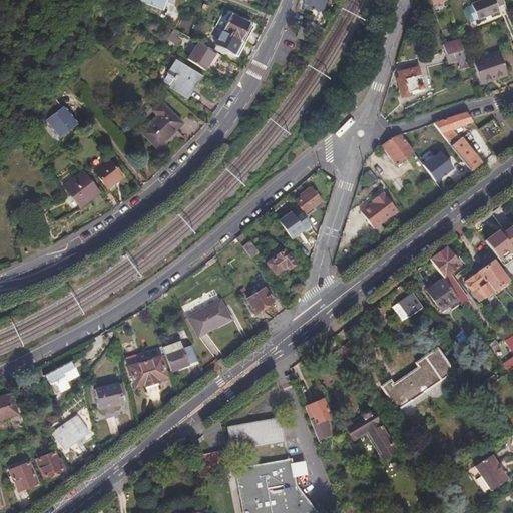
[(164,0),(141,0),(160,8),(164,0)]
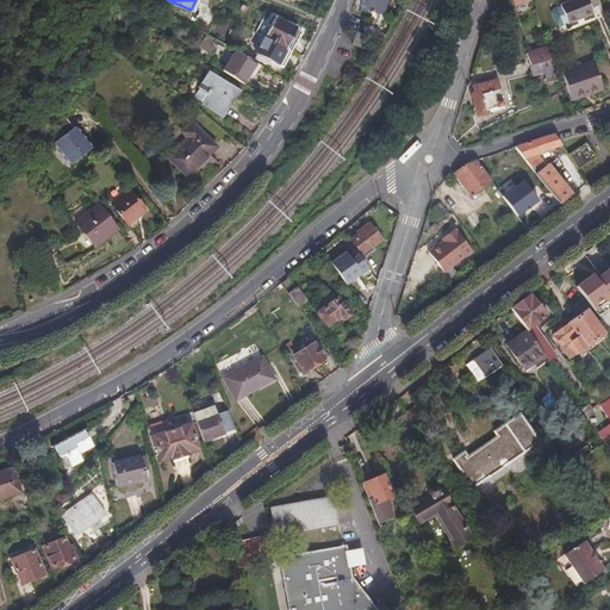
[(362,0),(360,8),(369,12),(372,17),(374,18),(377,18),(379,17),(381,14),(387,0),(362,0)]
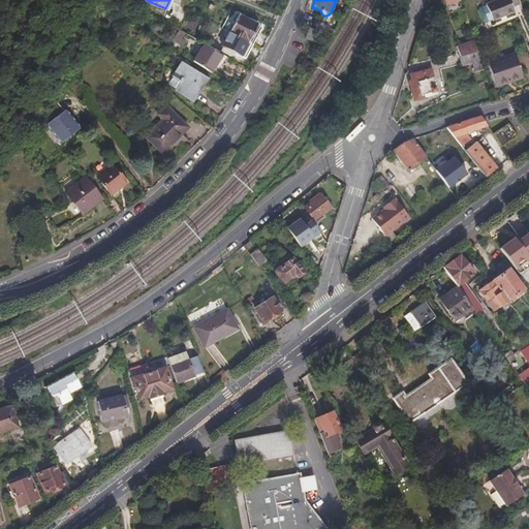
[(520,3),(518,0),(497,0),(486,5),(487,5),(493,21),(494,23),(515,12),(512,6),(520,3)]
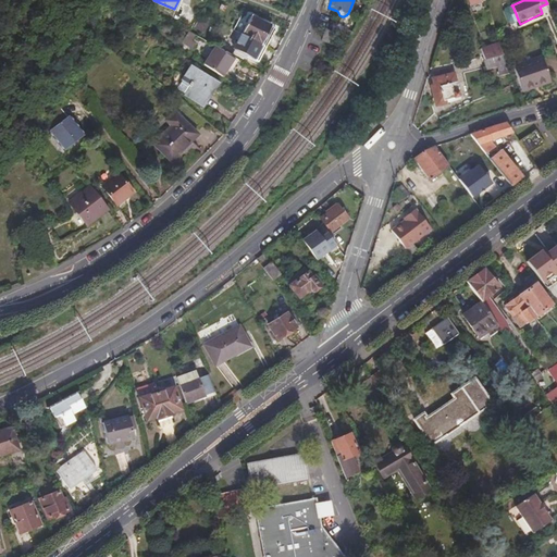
[(519,22),(512,5),(505,9),(503,11),(508,24),(511,25),(519,22)]
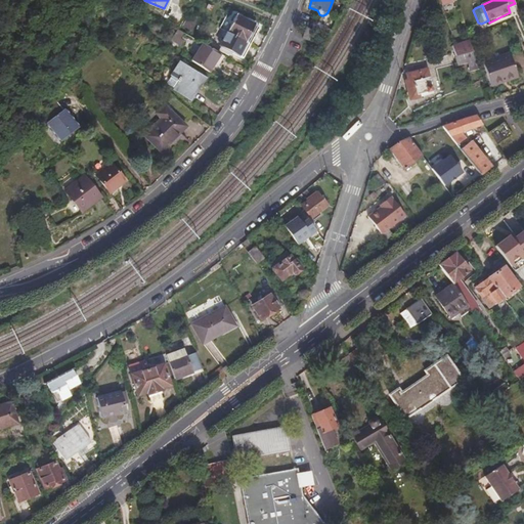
[(256,25),(232,13),(217,44),(241,56),(256,25)]
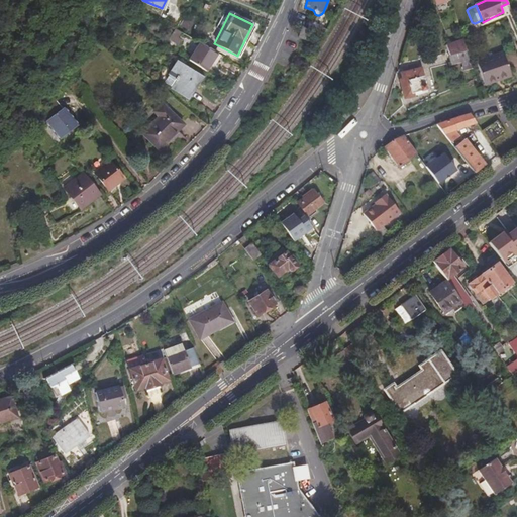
[(177,45),(181,39),(178,38),(181,33),(175,30),(169,40),(177,45)]
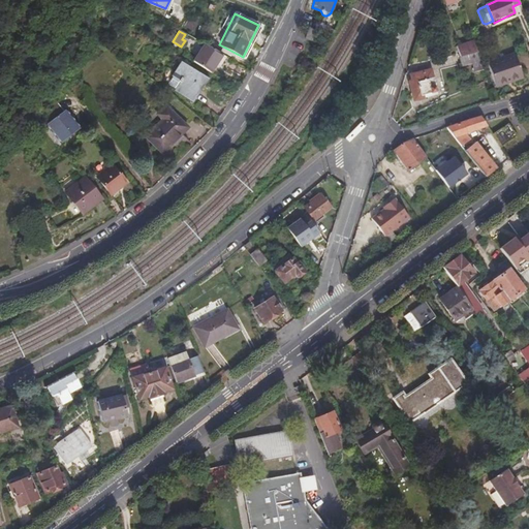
[(317,34),(308,31),(305,39),(313,43),(317,34)]
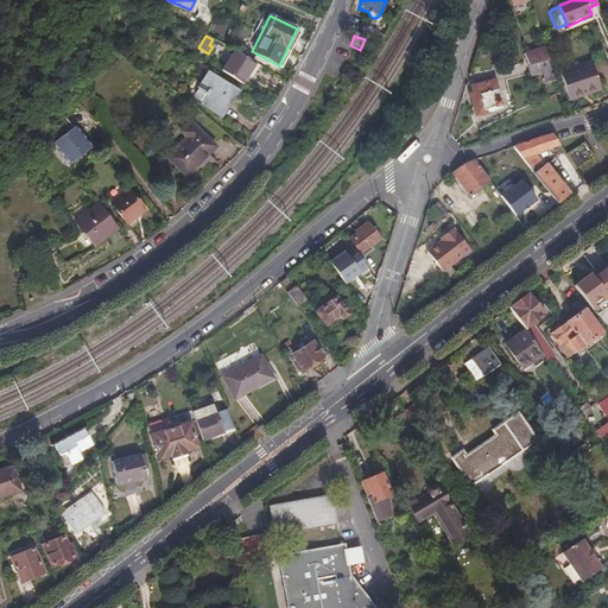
[(543,48),(524,54),(529,68),(539,64),(548,62),(543,48)]
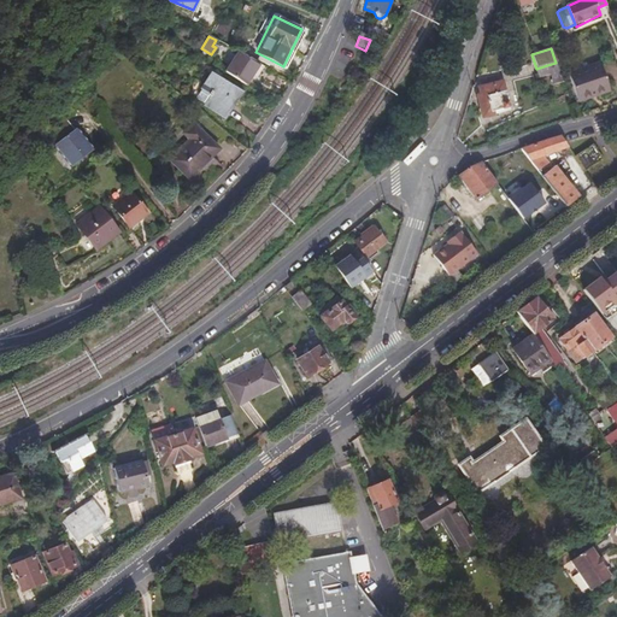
[(236,52),(224,72),(247,86),(260,65),(236,52)]
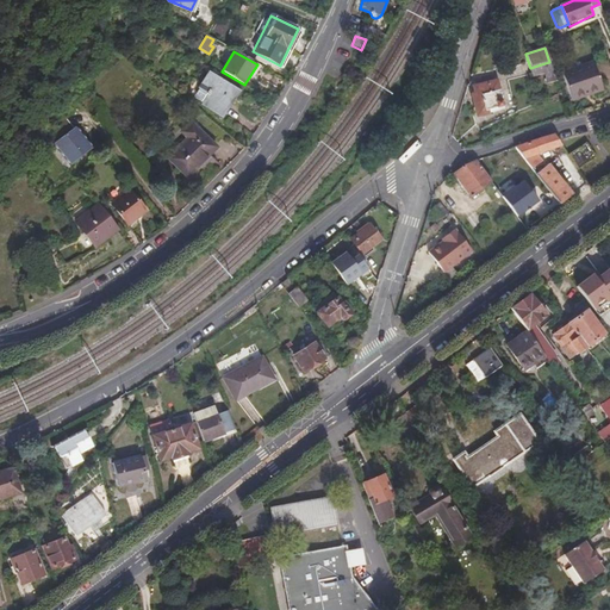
[(549,62),(541,64),(547,82),(555,80),(549,62)]
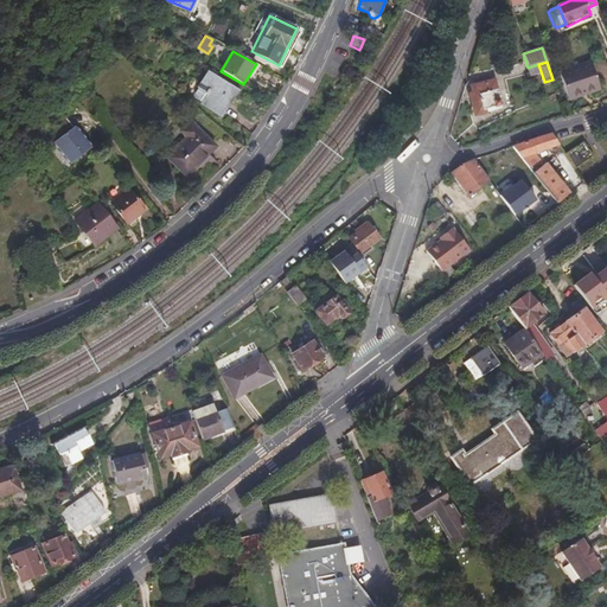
[(599,88),(590,63),(558,74),(567,98),(599,88)]
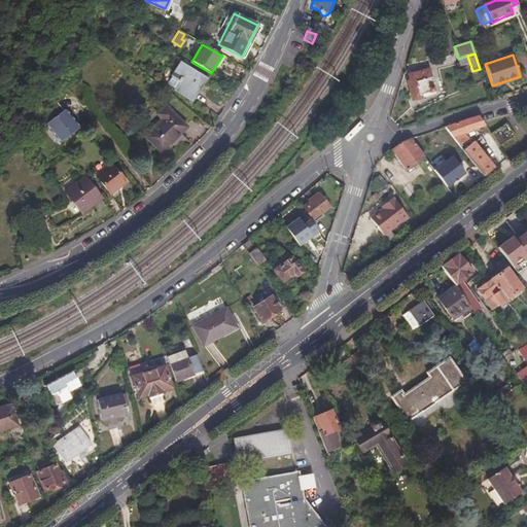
[(202,75),(176,59),(168,73),(175,78),(170,85),(186,96),(195,82),(197,84),(202,75)]
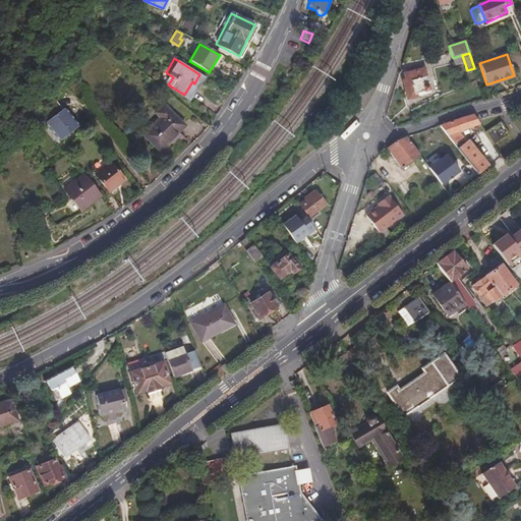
[(429,93),(424,70),(404,75),(405,79),(403,80),(407,100),(417,98),(417,95),(429,93)]
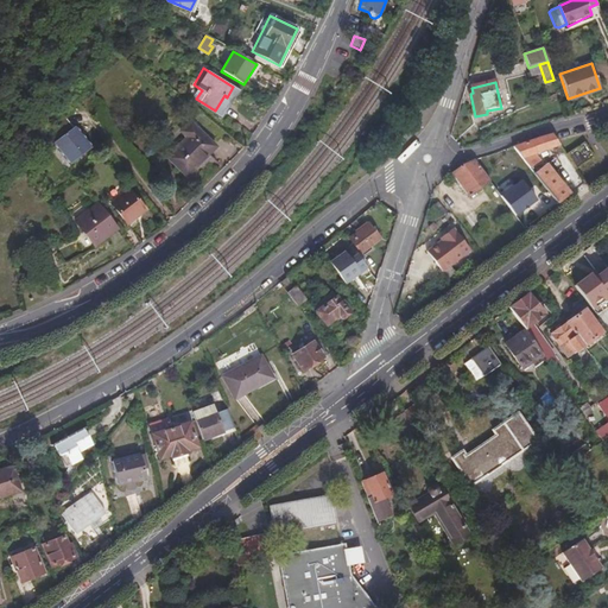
[(551,103),(561,101),(558,94),(549,96),(551,103)]
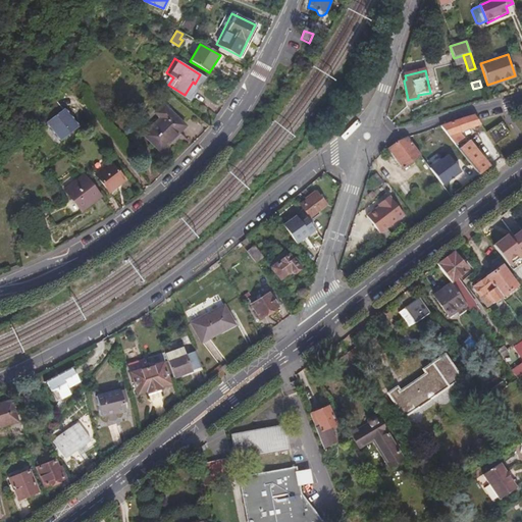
[(54,99),(41,117),(59,142),(77,126),(63,109),(62,110),(54,99)]
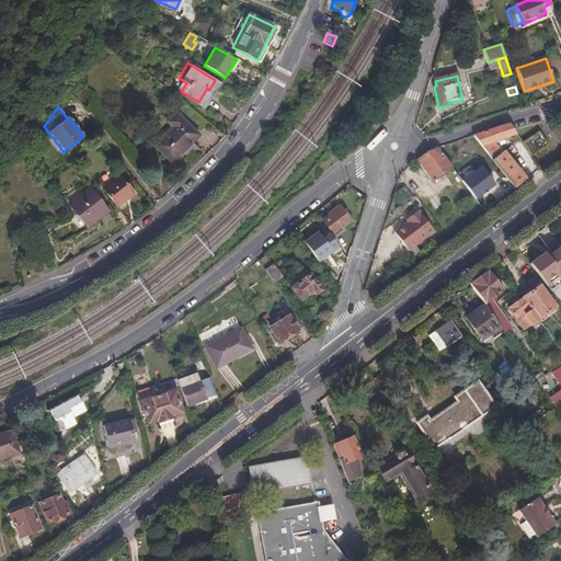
[(195,136),(172,114),(164,122),(171,128),(152,147),(170,164),(186,148),(184,147),(195,136)]
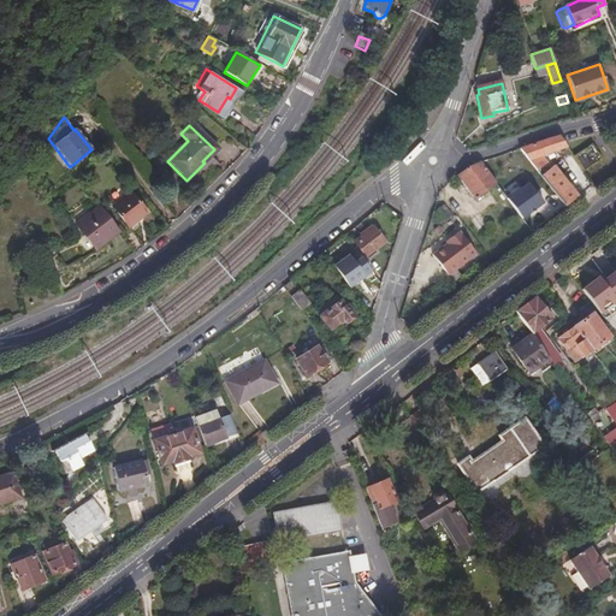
[(566,141),(562,135),(520,148),(538,172),(551,167),(543,155),(568,147),(567,143),(566,141)]
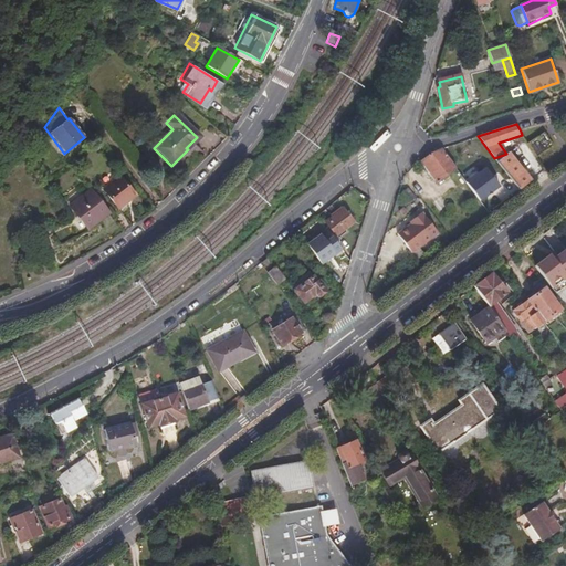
[(543,134),(528,144),(537,157),(552,146),(546,137),(543,134)]
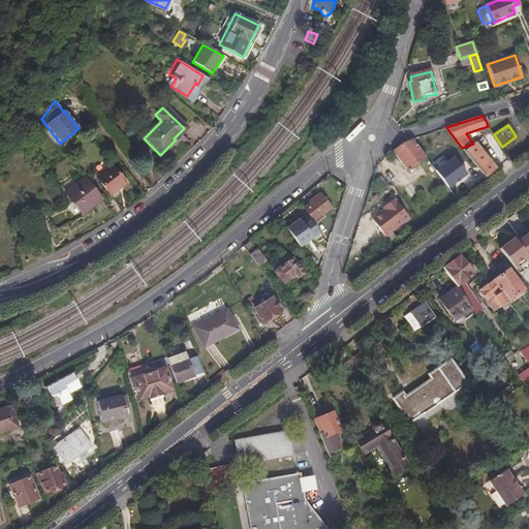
[(440,167),(418,139),(417,137),(412,138),(427,158),(436,170),(440,167)]
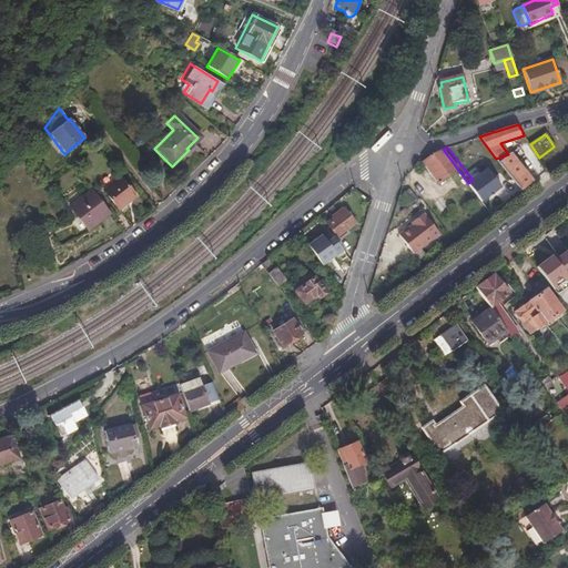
[(458,170),(443,149),(433,152),(422,162),(438,185),(458,170)]
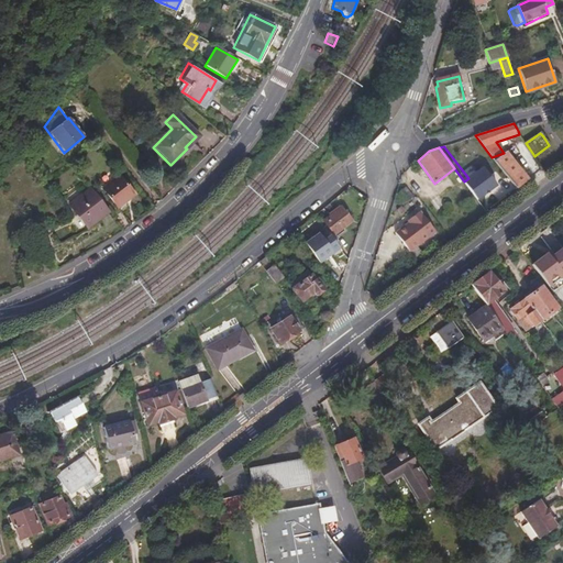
[(517,189),(529,179),(508,153),(496,162),(517,189)]
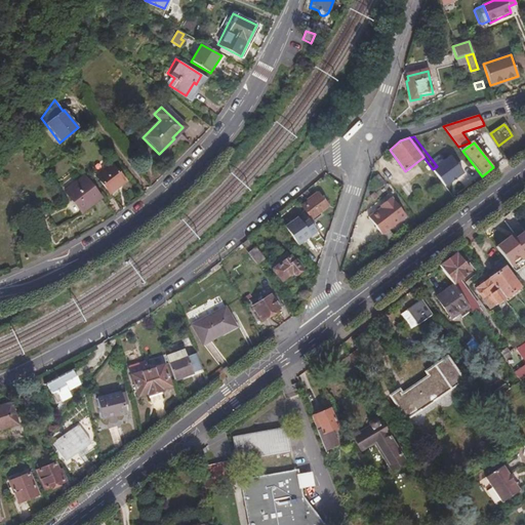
[(438,165),(437,166),(433,169),(447,188),(453,184),(455,187),(466,179),(462,175),(470,170),(461,158),(443,171),(438,165)]
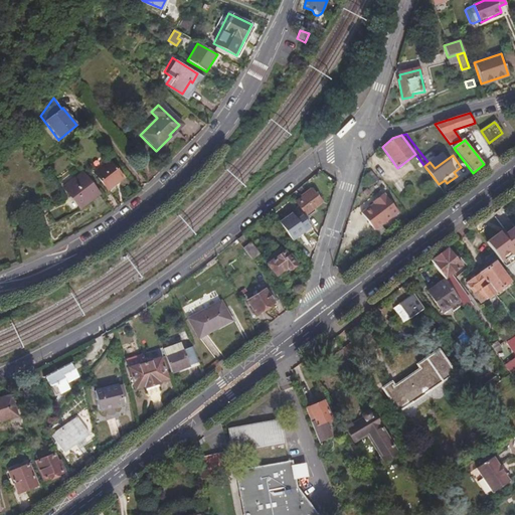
[(108,160),(93,172),(107,190),(122,178),(108,160)]
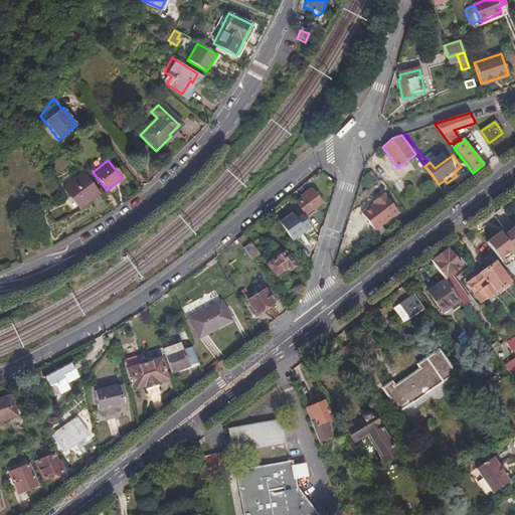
[(98,193),(82,171),(62,187),(78,207),(98,193)]
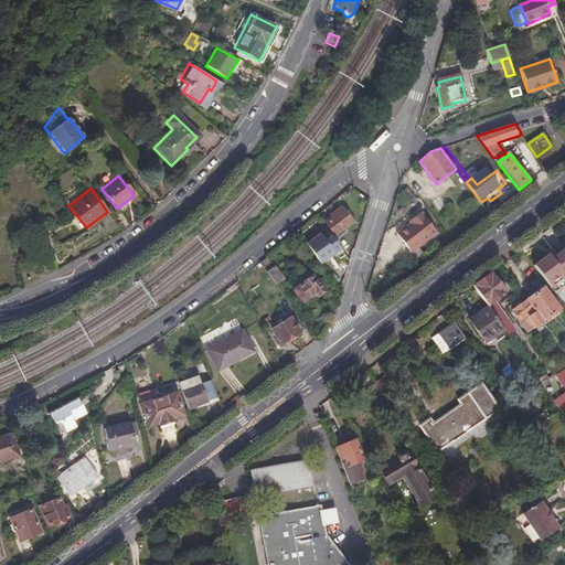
[(414,196),(406,188),(396,195),(403,204),(414,196)]
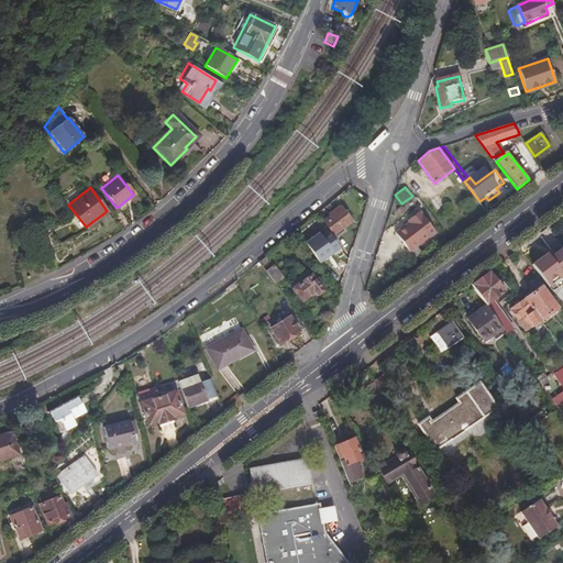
[(350,221),(341,207),(323,220),(332,233),(350,221)]
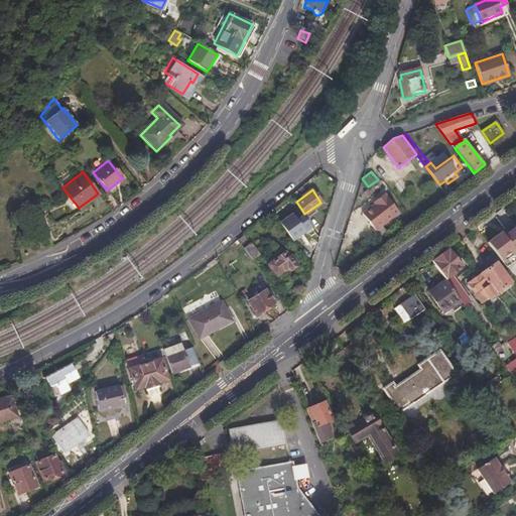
[(103,199),(108,206),(115,201),(110,194),(103,199)]
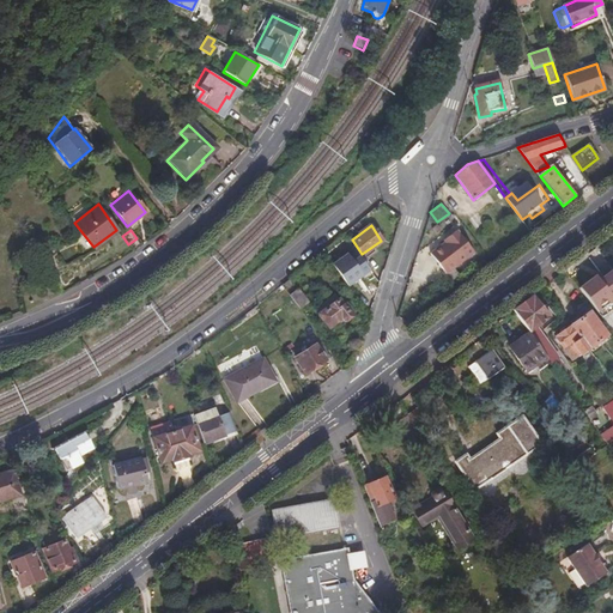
[(457,230),(429,252),(445,274),(475,253),(457,230)]
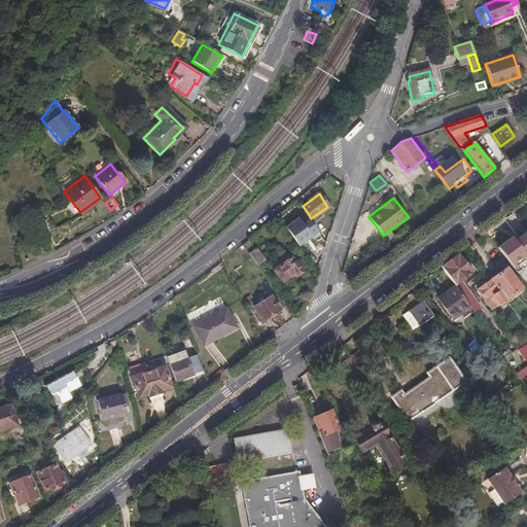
[(310,218),(304,222),(300,216),(285,225),(300,246),(319,233),(310,218)]
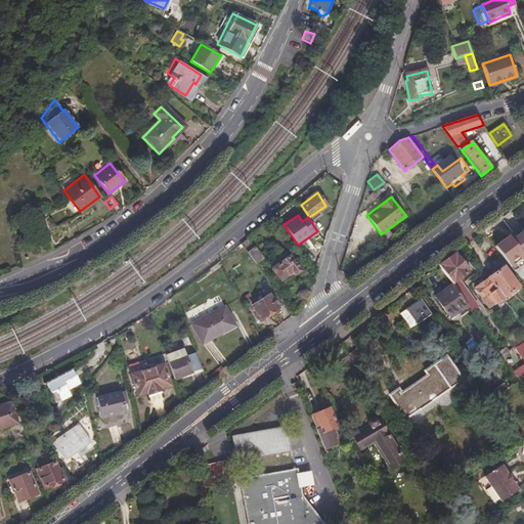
[(494,244),(510,266),(523,257),(523,258),(523,228),(512,237),(510,233),(494,244)]
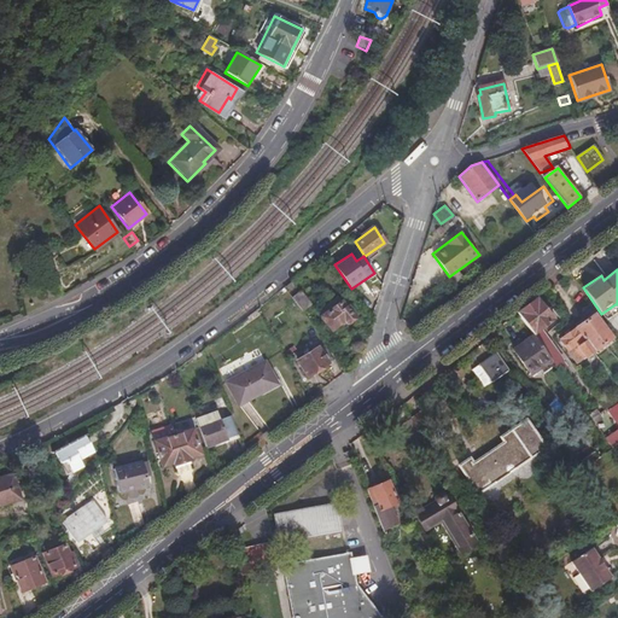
[(291,297),(301,309),(309,303),(299,290),(291,297)]
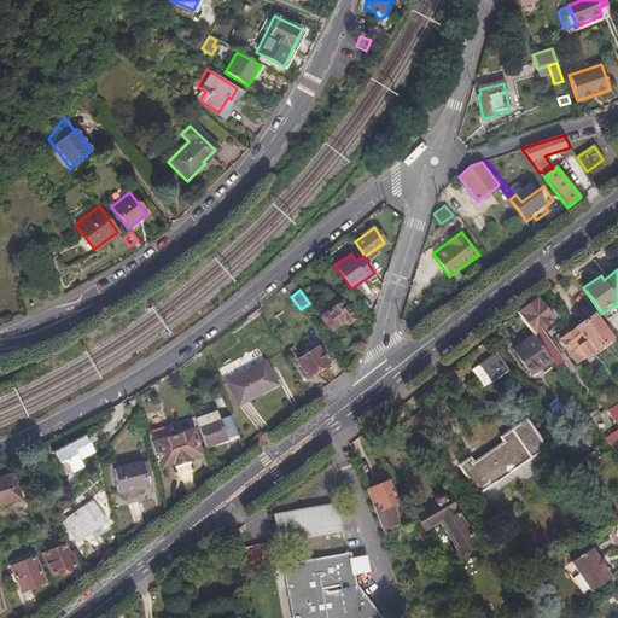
[(554,319),(536,297),(517,312),(534,334),(549,359),(554,366),(561,361),(538,330),(554,319)]
